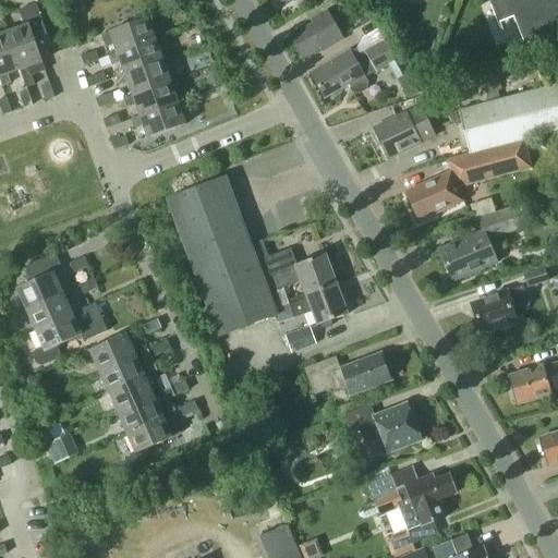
[(372,0),(361,0),(352,5),(363,25),(380,14),(372,0)]
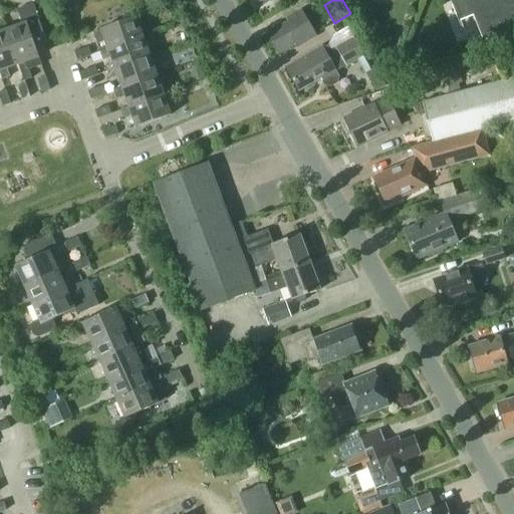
[(513,0),(450,0),(458,20),(474,14),(483,39),(513,27),(513,0)]
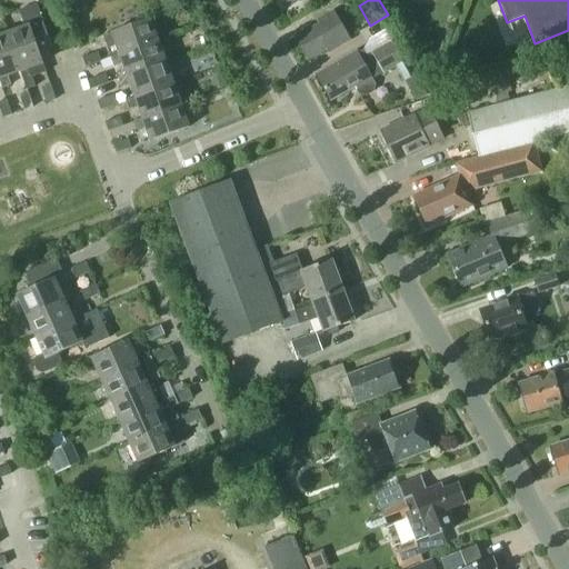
[(51,45),(42,19),(37,5),(19,10),(25,26),(8,31),(21,70),(20,70),(27,88),(36,86),(32,76),(47,71),(39,49),(51,45)]
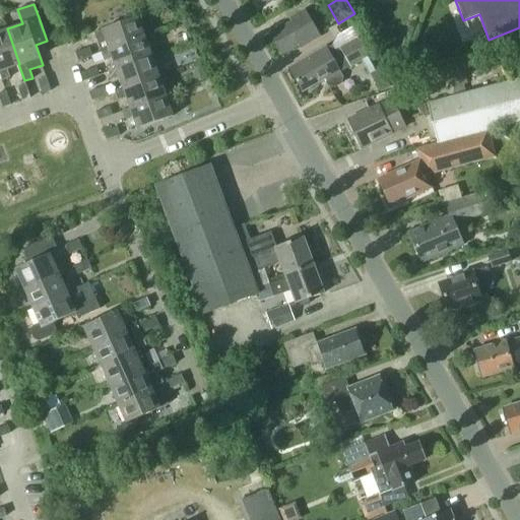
[(301,48),(320,37),(304,10),(291,17),(290,22),(270,35),(282,54),(299,44),(301,48)]
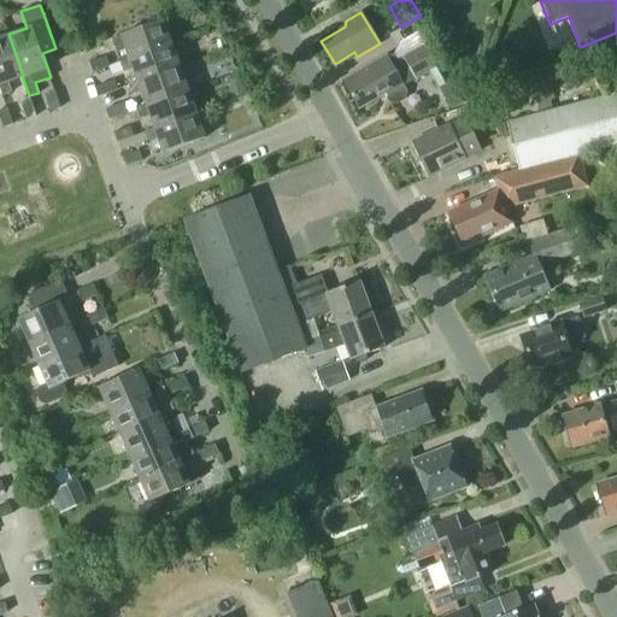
[(130,58),(171,43),(163,19),(111,37),(116,48),(127,45),(130,58)]
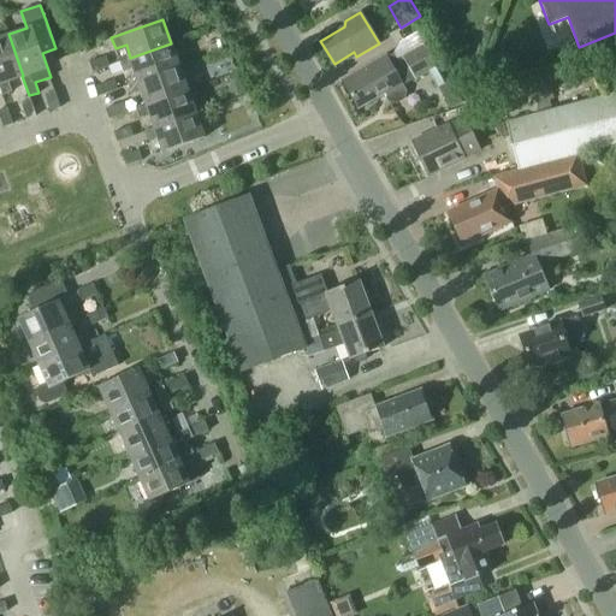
[(394,52),(396,54),(389,59),(388,57),(344,81),(360,110),(385,95),(388,99),(396,102),(404,99),(407,88),(406,84),(416,78),(418,81),(431,73),(438,88),(452,80),(424,28),(400,42),(394,52)]
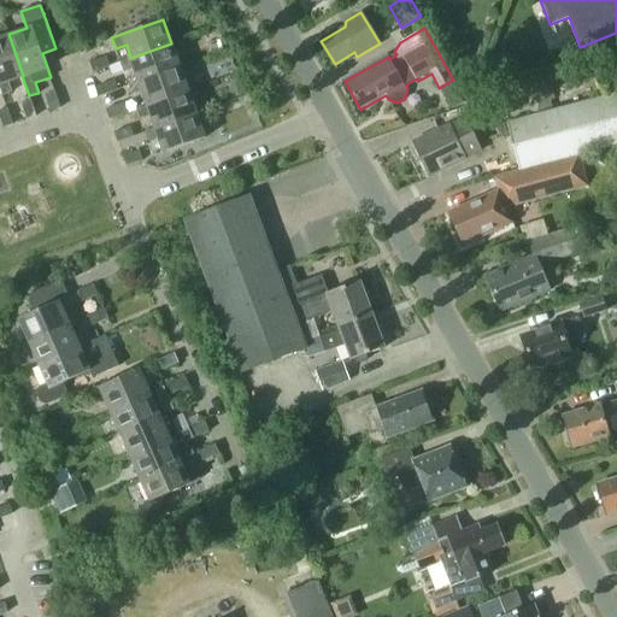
[(9,81),(22,76),(23,76),(9,34),(0,36),(0,84),(4,94),(12,92),(9,81)]
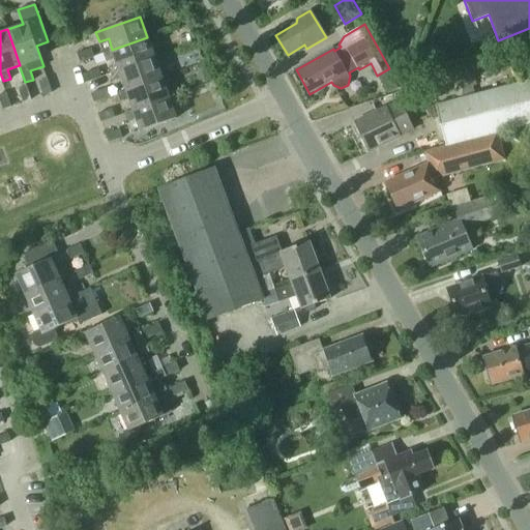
[(154,58),(147,37),(112,50),(102,53),(106,61),(115,58),(119,69),(154,58)]
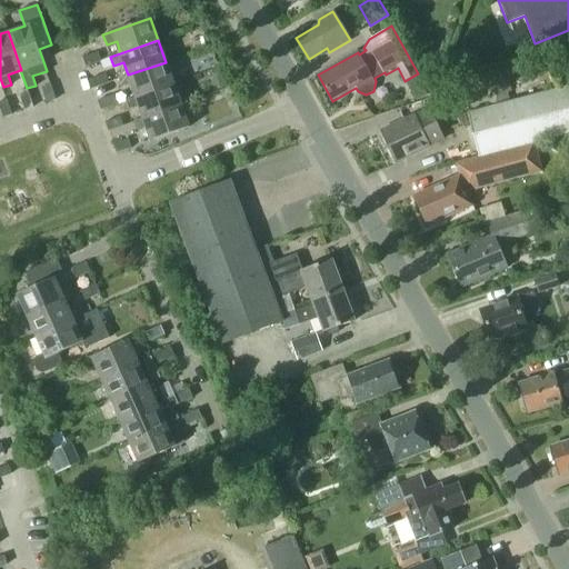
[(87,67),(101,61),(97,51),(82,57),(87,67)]
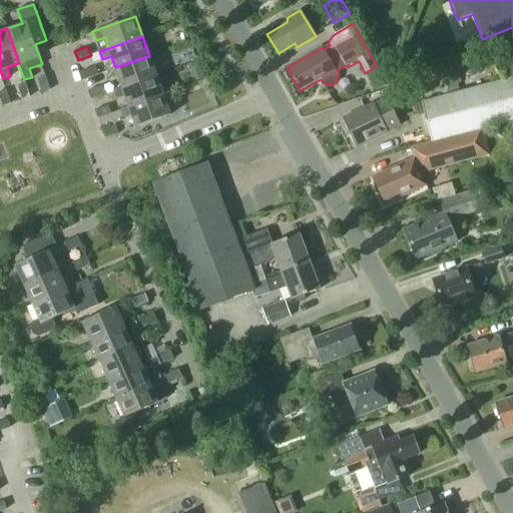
[(512,51),(502,54),(508,78),(512,76),(512,51)]
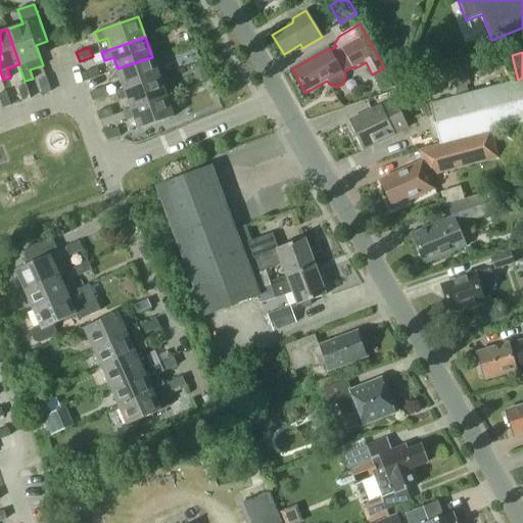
[(159,77),(152,57),(117,68),(108,73),(111,81),(121,78),(125,89),(159,77)]
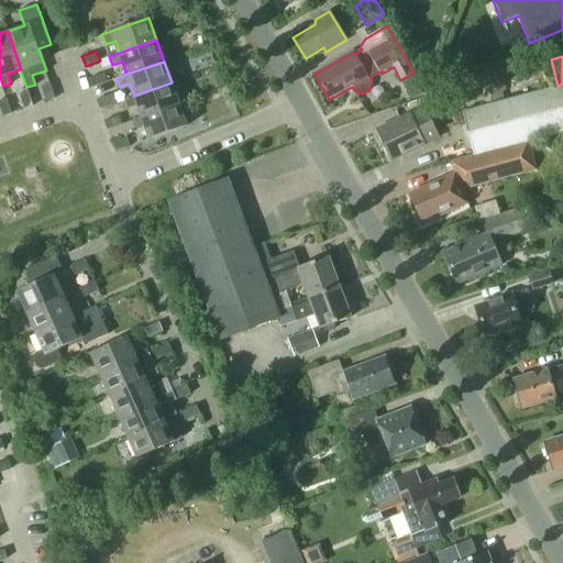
[(92,87),(107,81),(103,73),(89,78),(92,87)]
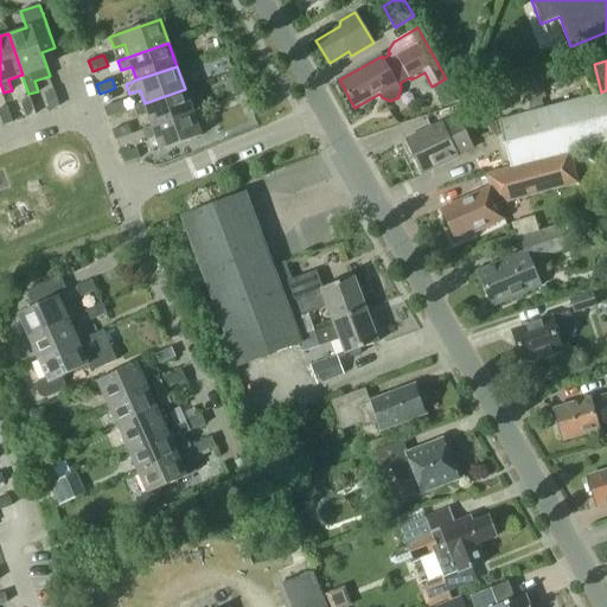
[(515,85),(522,113),(543,108),(536,80),(515,85)]
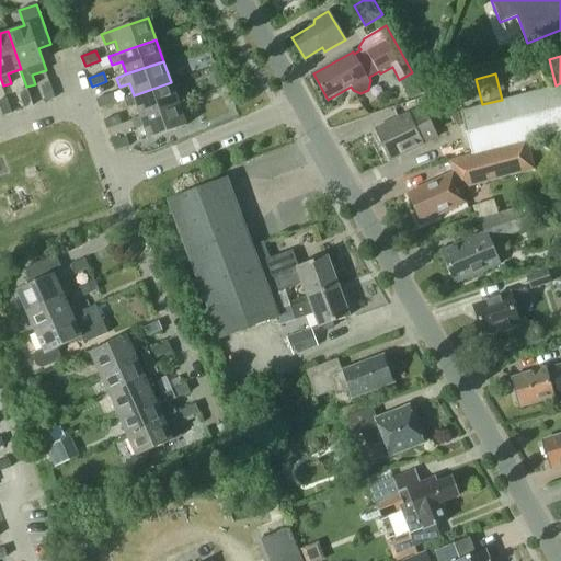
[(50,82),(41,86),(46,101),(55,98),(50,82)]
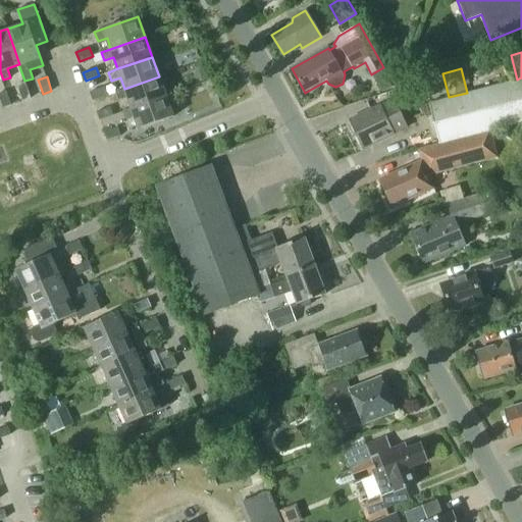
[(166,97),(159,76),(124,89),(114,92),(117,100),(126,97),(131,109),(166,97)]
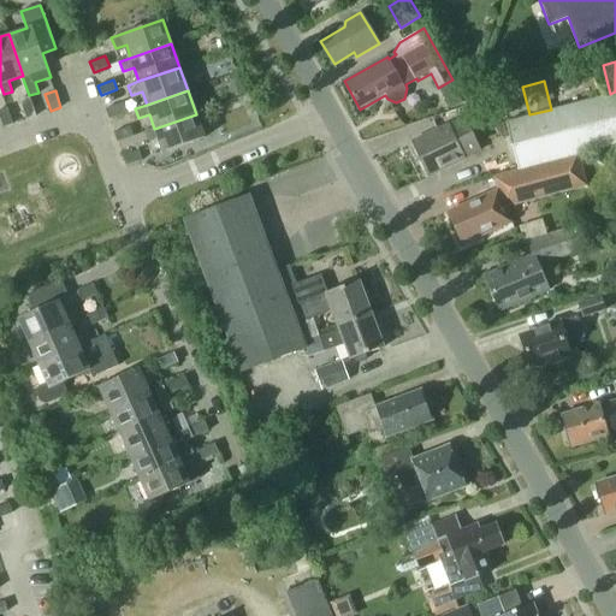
[(615,93),(505,122),(517,170),(578,154),(615,144),(615,93)]
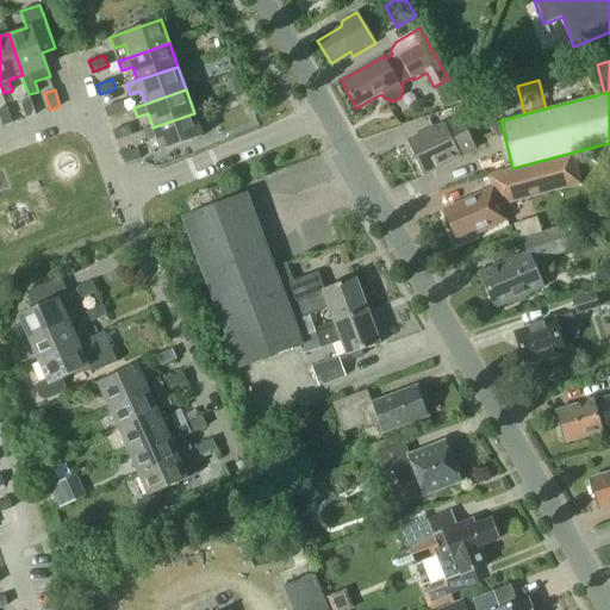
[(36,113),(30,94),(20,98),(26,117),(36,113)]
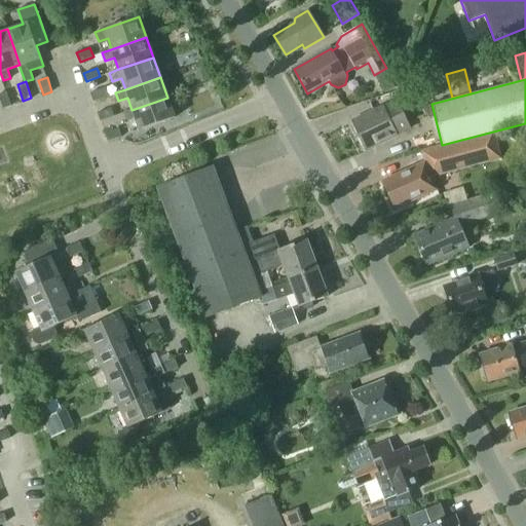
[(92,101),(107,96),(104,87),(89,92),(92,101)]
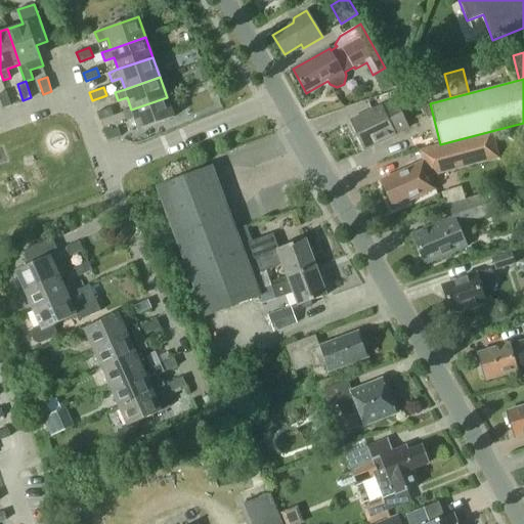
[(6,91),(0,92),(0,100),(3,107),(11,104),(6,91)]
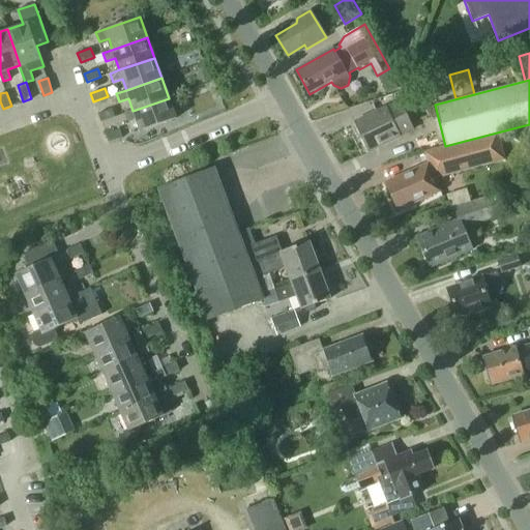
[(176,118),(169,98),(133,111),(123,114),(126,121),(136,118),(140,130),(176,118)]
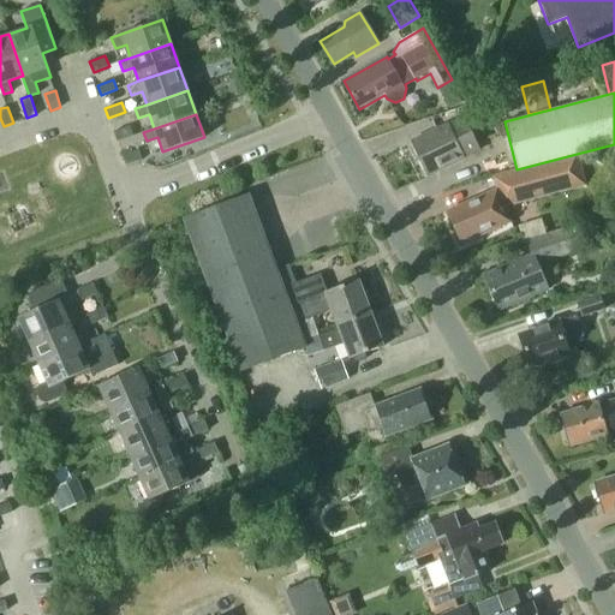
[(465,157),(464,157),(479,149),(464,118),(449,124),(446,125),(412,141),(429,175),(465,157)]
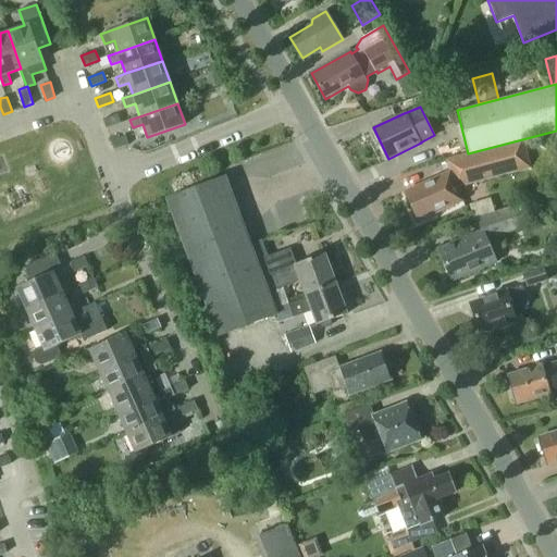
[(121,122),(118,113),(103,119),(107,127),(121,122)]
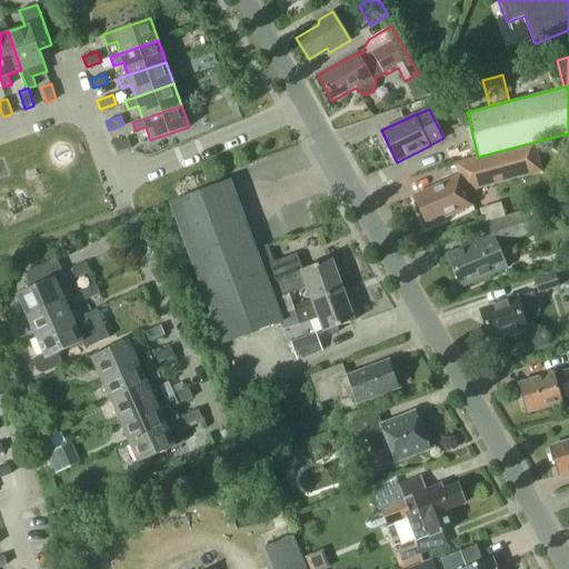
[(132,147),(129,138),(113,143),(117,152),(132,147)]
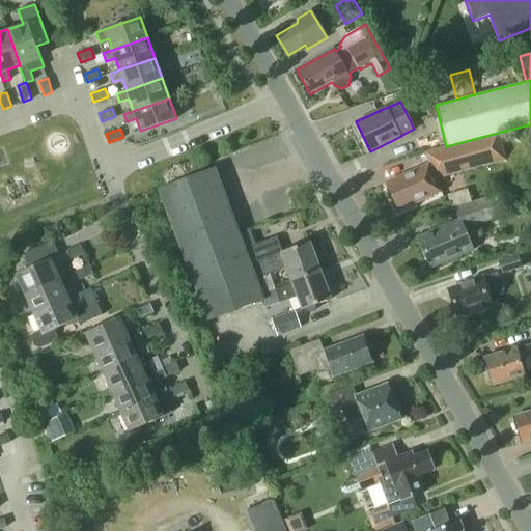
[(434,177),(505,159),(498,133),(425,151),(427,162),(387,182),(399,208),(440,190),(434,177)]
